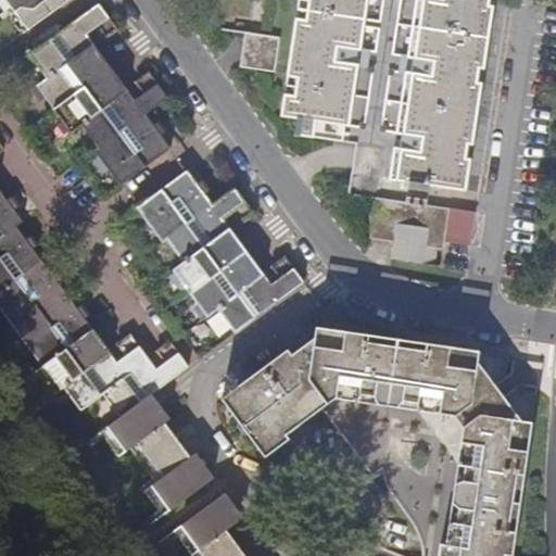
[(0,0),(11,15),(15,13),(33,0),(0,0)]
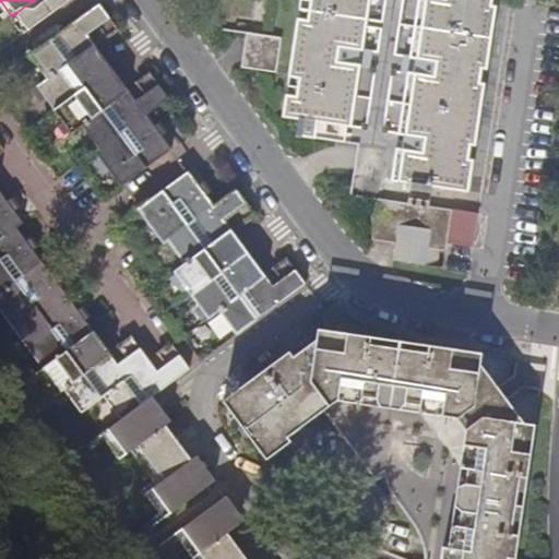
[(33,0),(15,13),(30,31),(71,0),(33,0)]
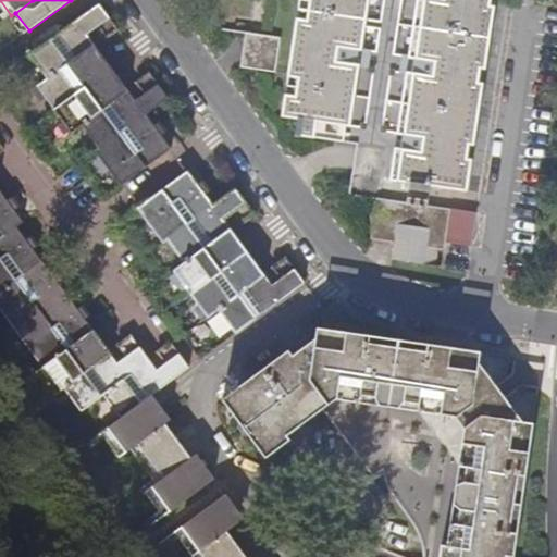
[(300,0),(284,116),(299,119),(297,136),(311,138),(357,145),(353,173),(392,180),(410,182),(409,187),(430,190),(431,185),(460,189),(465,160),(467,145),(477,84),(479,67),(489,8),(489,0),(300,0)]
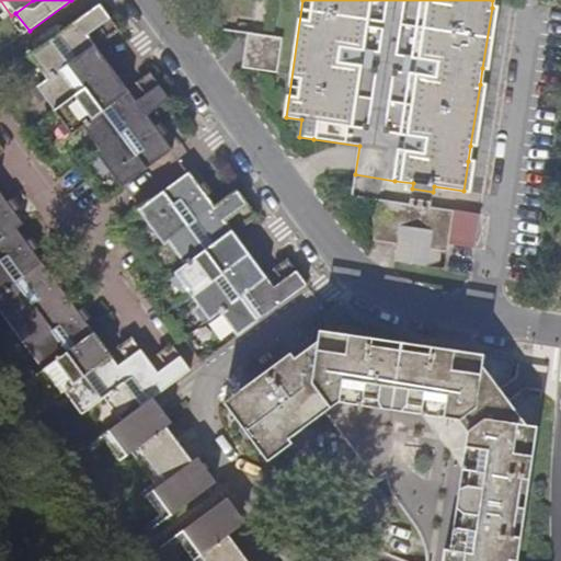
[(118,31),(100,4),(31,56),(48,79),(37,89),(54,112),(70,135),(83,126),(101,150),(96,153),(122,187),(172,149),(147,117),(170,100),(150,73),(136,84),(146,96),(136,103),(128,93),(111,69),(93,47),(87,36),(95,30),(104,42),(118,31)]
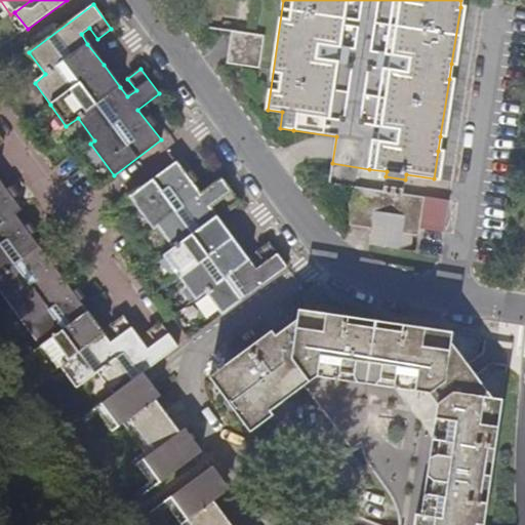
[(466,7),(460,7),(451,64),(457,65),(466,7)]
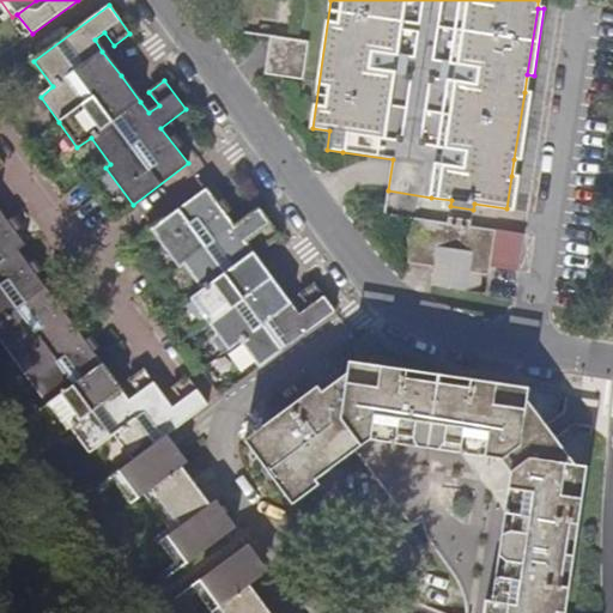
[(271,37),(266,73),(303,79),(308,43),(271,37)]
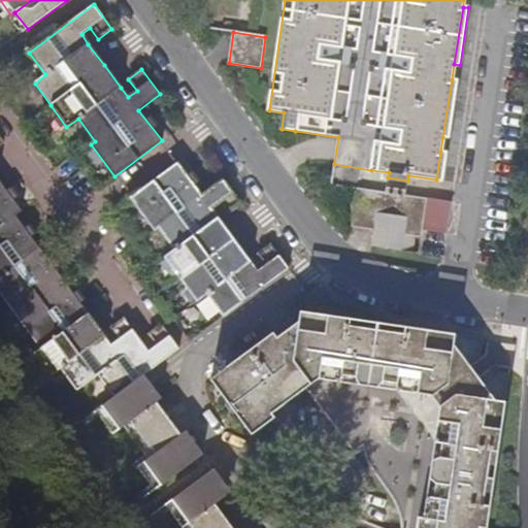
[(457,80),(452,79),(442,137),(449,137),(457,80)]
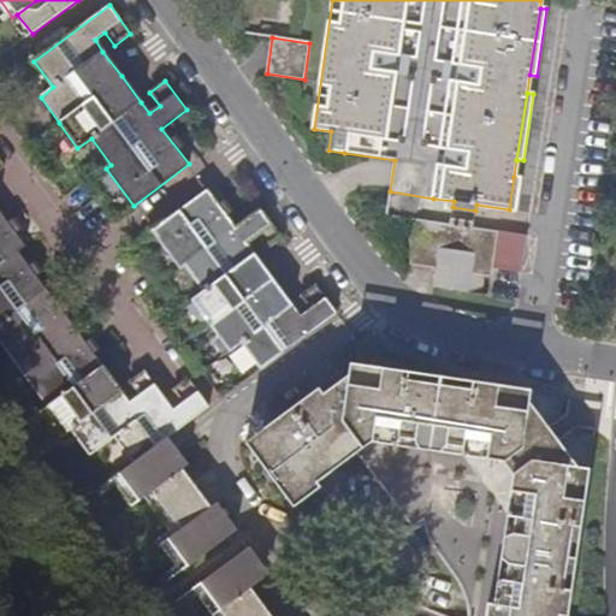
[(135,463),(170,438),(199,418),(209,408),(189,379),(173,390),(183,403),(173,410),(166,400),(144,372),(130,383),(138,396),(129,402),(122,392),(102,366),(46,290),(17,252),(24,246),(0,212),(0,170),(5,167),(0,161),(0,342),(47,407),(39,412),(59,439),(72,430),(92,456),(117,438),(135,463)]
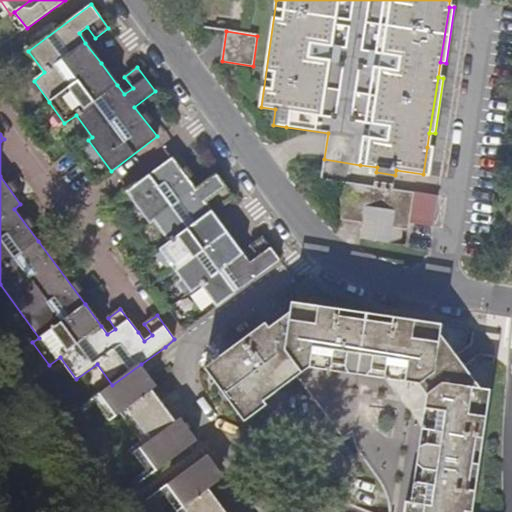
[(433,148),(427,147),(423,174),(429,175),(433,148)]
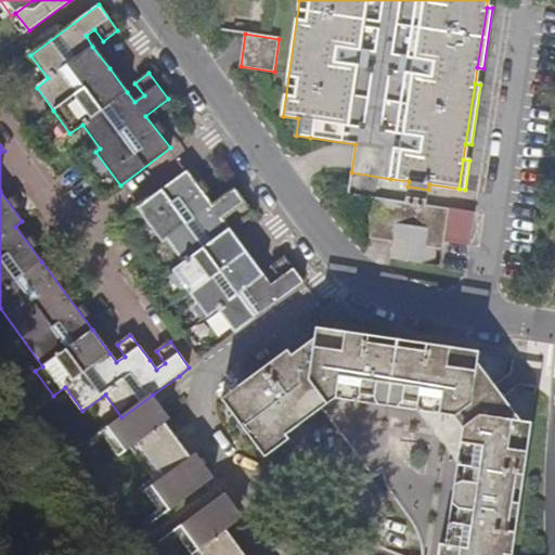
[(253,215),(235,189),(214,206),(186,172),(137,209),(163,244),(167,241),(183,262),(172,270),(190,295),(207,319),(218,310),(234,334),(304,283),(285,257),(271,267),(280,280),(271,285),(265,276),(246,253),(230,229),(223,220),(231,214),(240,224),(253,215)]
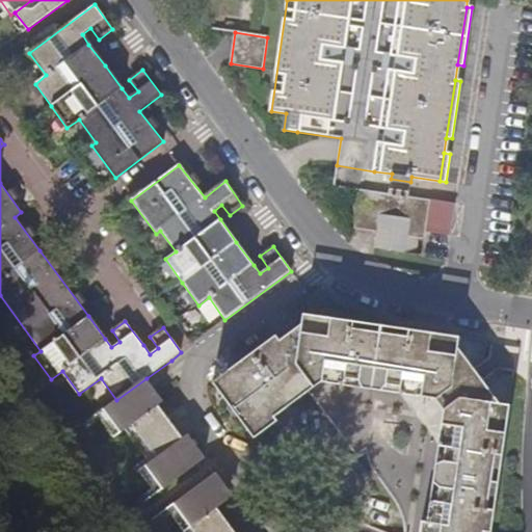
[(365,184),(364,190),(390,194),(391,189),(365,184)]
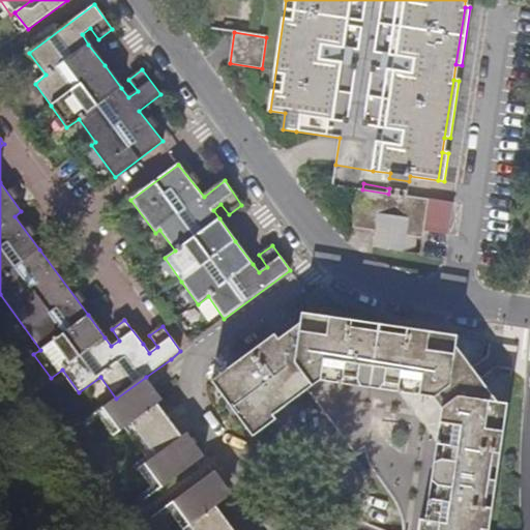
[(423,239),(424,231),(430,200),(408,196),(408,192),(389,188),(388,194),(362,189),(358,188),(352,228),(375,232),(372,247),(414,254),(416,238),(423,239)]
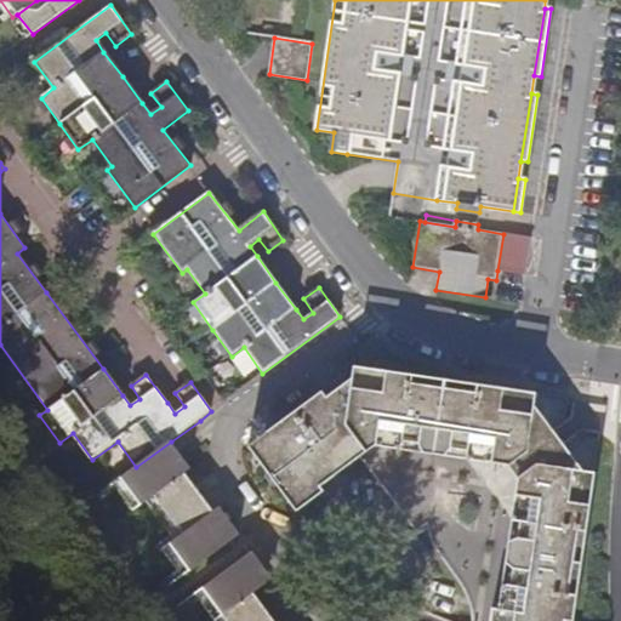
[(530,238),(519,237),(503,234),(497,271),(525,275),(530,238)]
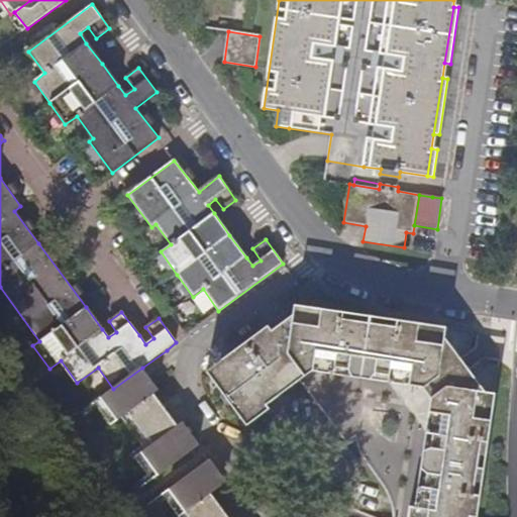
[(269,326),(229,355),(266,405),(297,383),(347,442),(355,437),(358,447),(369,462),(382,484),(390,497),(393,504),(394,514),(394,516),(477,516),(495,396),(486,394),(461,362),(444,337),(446,328),(294,305),(293,316),(273,331),(269,326)]
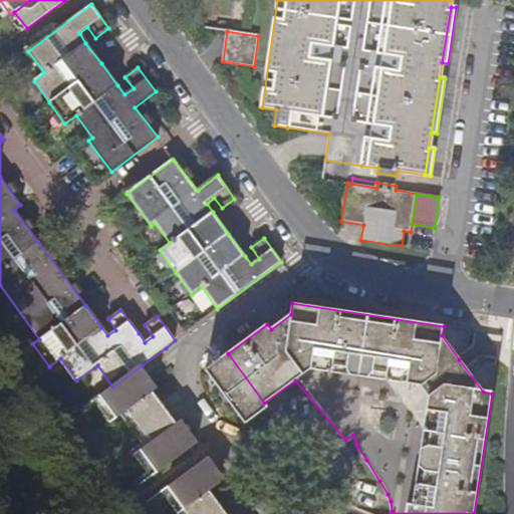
[(267,407),(264,403),(228,353),(207,368),(246,423),(267,407)]
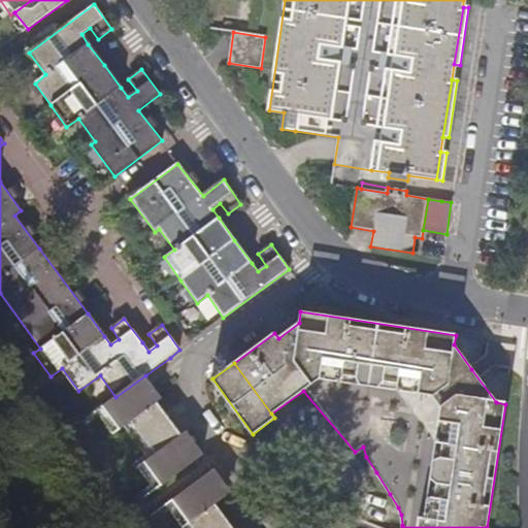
[(116,397),(103,407),(120,429),(130,422),(155,455),(144,462),(161,486),(203,455),(187,432),(182,435),(157,402),(162,398),(145,375),(116,397)]
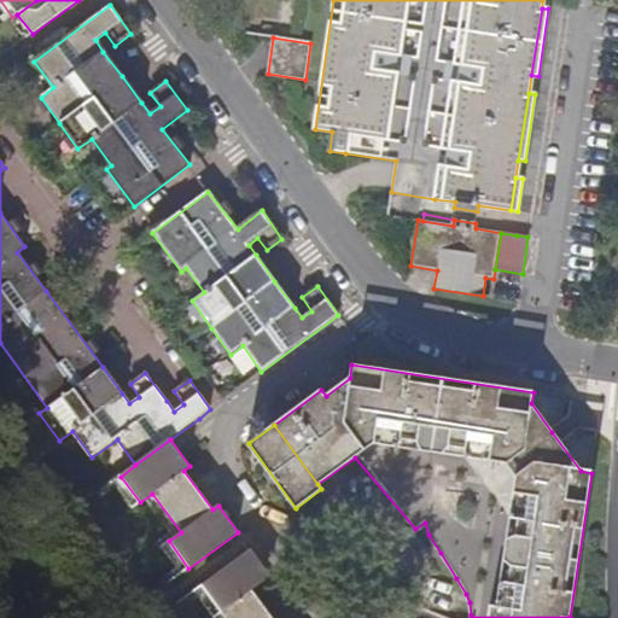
[(198,583),(220,612),(251,589),(269,577),(250,548),(198,583)]
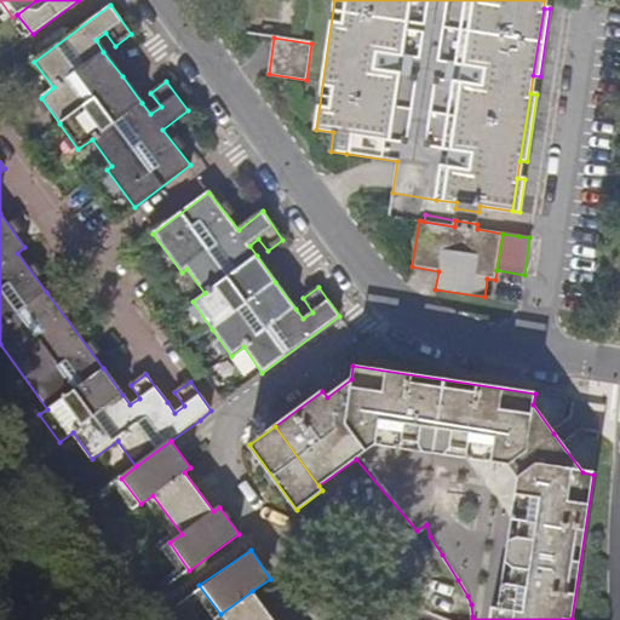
[(220,614),(224,619),(273,619),(252,591),(220,614)]
